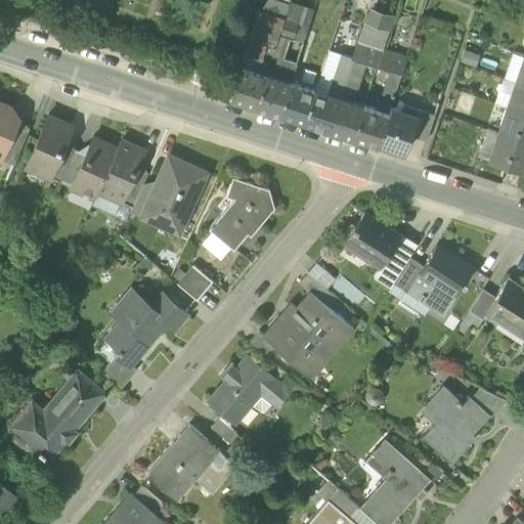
[(265,0),(259,9),(285,17),(291,1),(291,0),(265,0)]
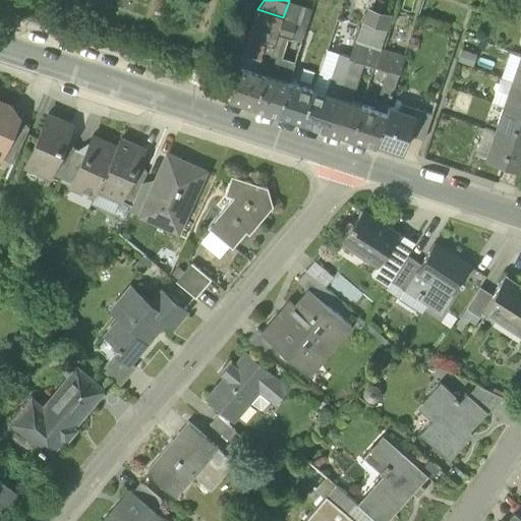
[(297,21),(307,24),(312,9),(289,1),(283,17),(297,21)]
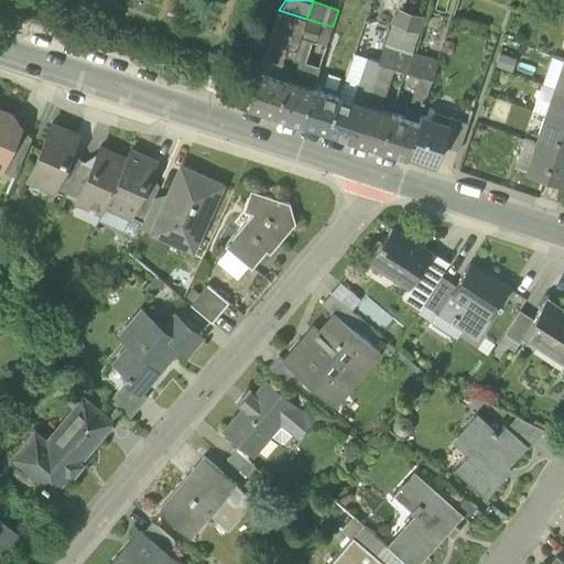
[(392,67),(403,71),(409,52),(421,15),(400,9),(387,45),(384,44),(379,61),(379,63),(392,67)]
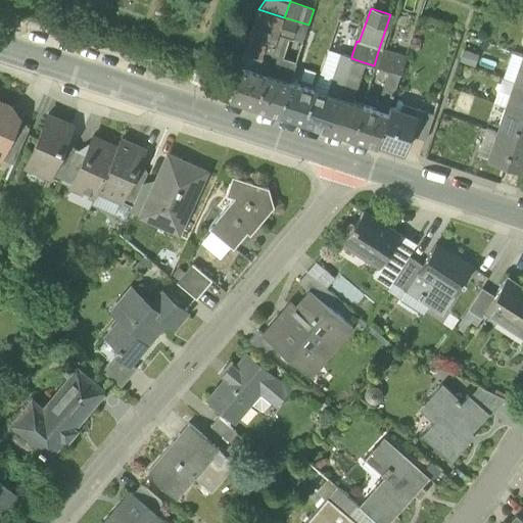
[(270,61),(279,33),(284,17),(258,9),(253,26),(239,65),(256,70),(260,57),(270,61)]
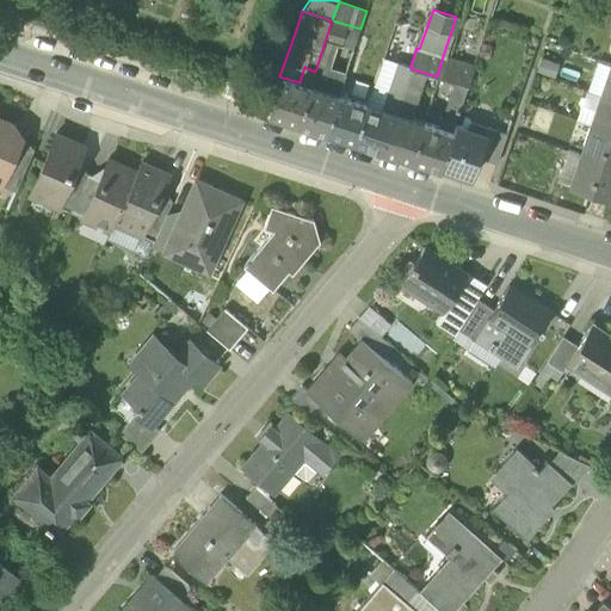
[(349,25),(332,20),(326,38),(338,43),(338,44),(341,47),(341,45),(349,25)]
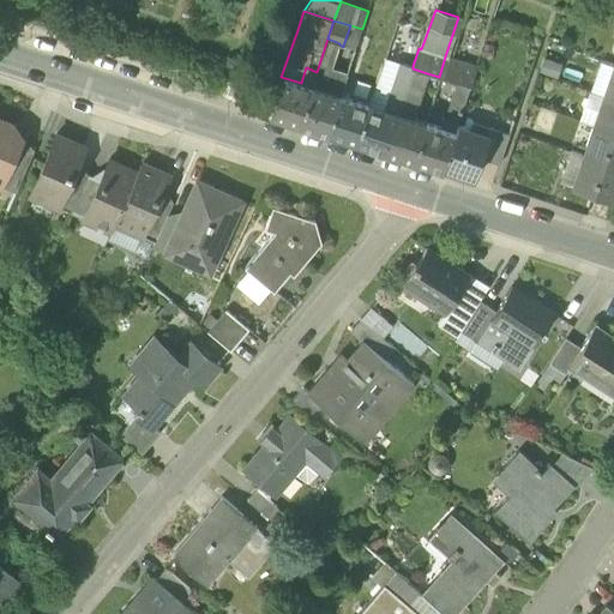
[(362,29),(350,25),(343,46),(355,49),(362,29)]
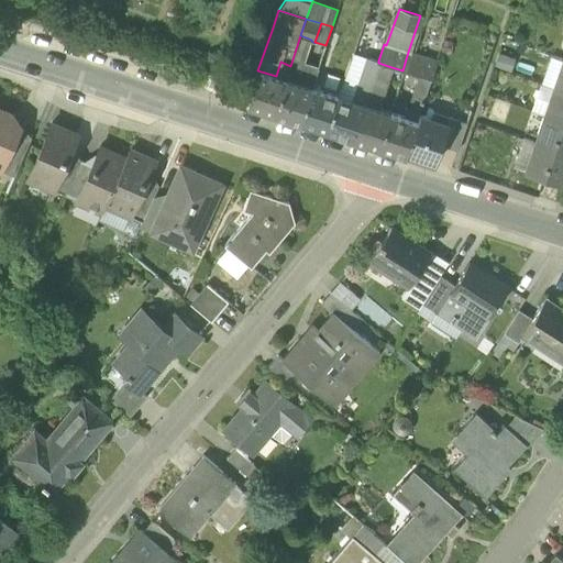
[(311,87),(313,88),(320,67),(318,67),(319,66),(308,63),(306,72),(301,70),(305,62),(311,41),(311,40),(300,35),(290,66),(285,79),(311,87)]
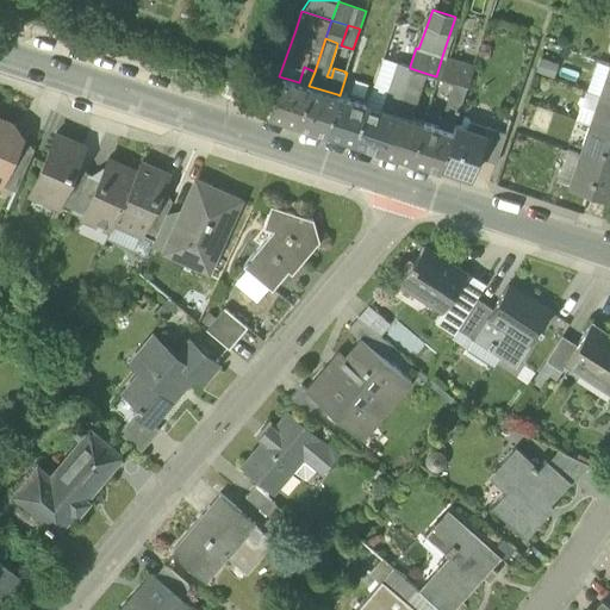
[(448,58),(442,56),(436,76),(441,78),(448,58)]
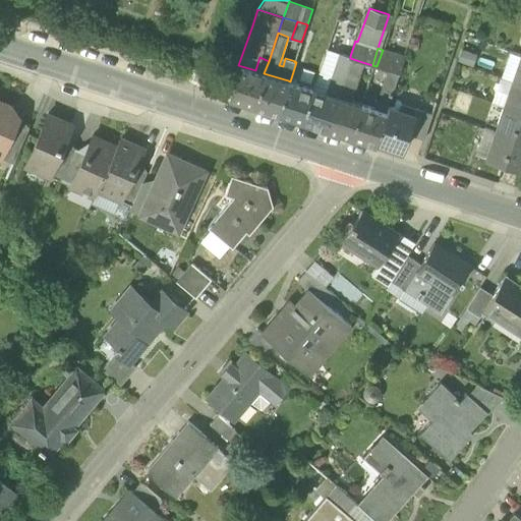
[(377,66),(388,69),(399,73),(405,57),(383,50),(377,66)]
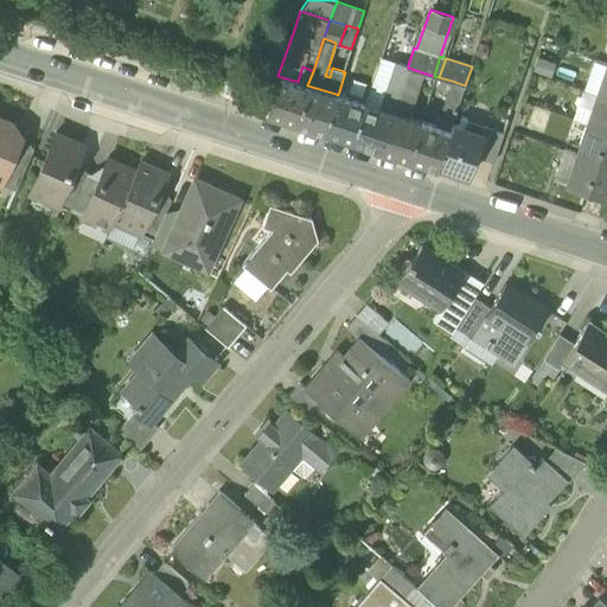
[(606,61),(606,63),(596,93),(586,122),(576,153),(566,183),(606,197),(606,61)]
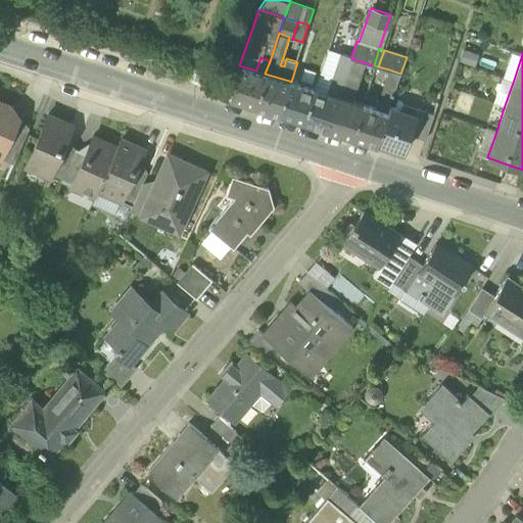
[(340,53),(327,93),(338,97),(350,61),(351,58),(351,56),(340,53)]
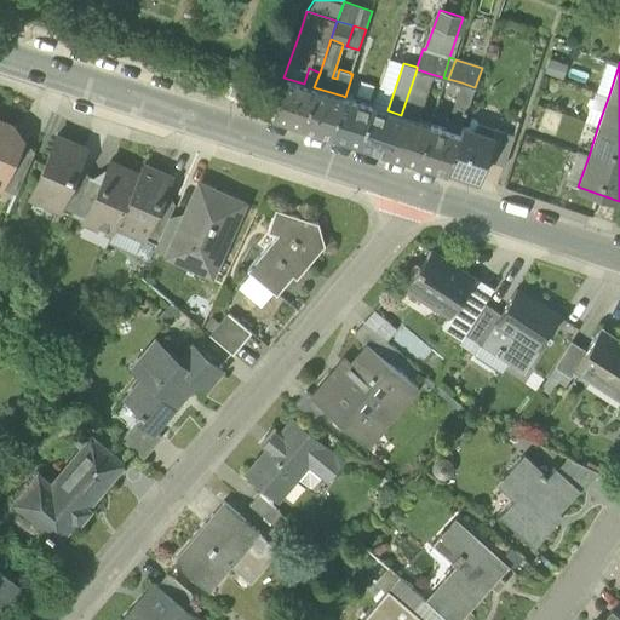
[(415,73),(401,115),(417,120),(430,78),(415,73)]
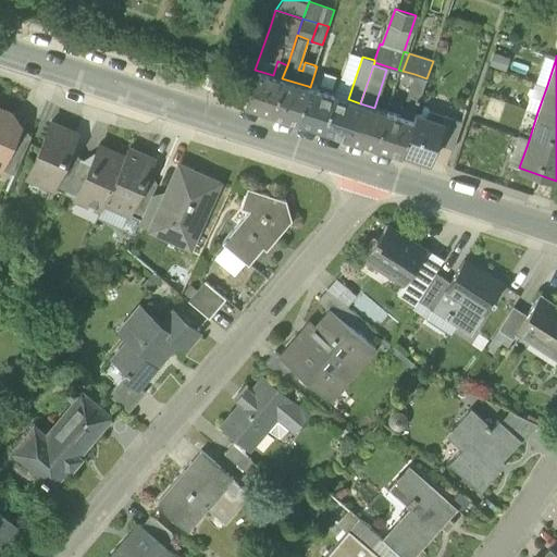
[(244,103),(271,112),(282,78),(273,75),(255,70),(244,103)]
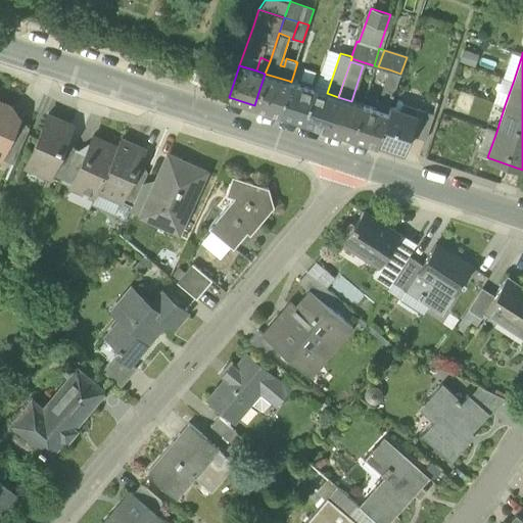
[(390,106),(400,74),(389,69),(376,109),(386,112),(388,105),(390,106)]
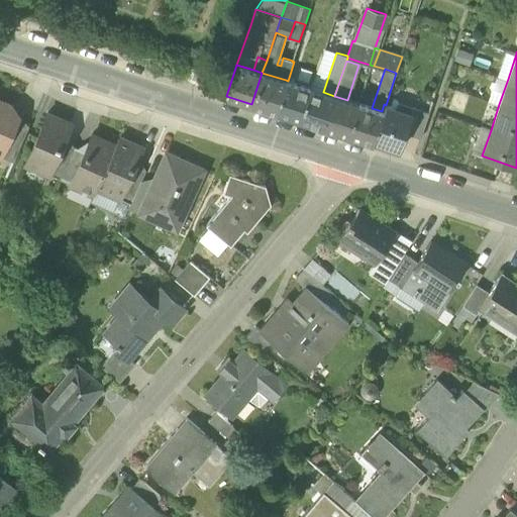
[(251,104),(276,112),(286,80),(262,73),(251,104)]
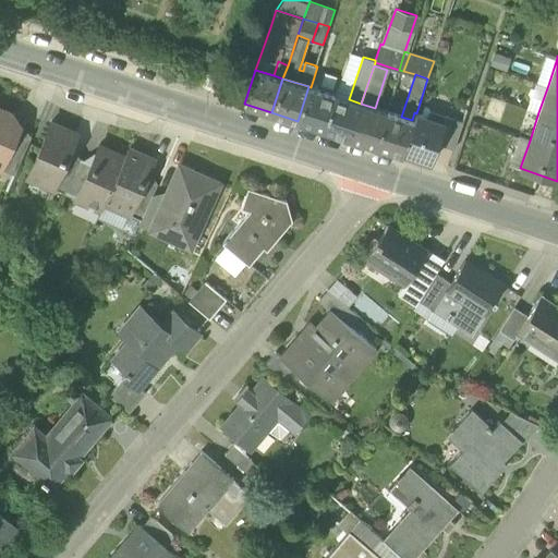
[(298,121),(323,129),(335,95),(311,87),(308,86),(298,121)]
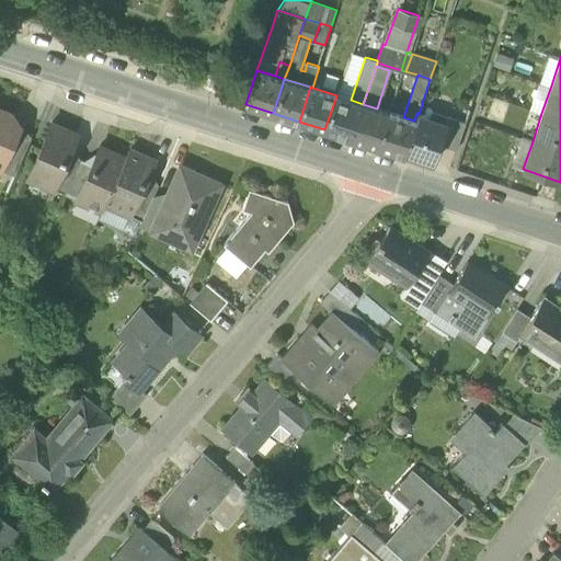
[(324,129),(351,138),(363,104),(351,100),(336,95),(324,129)]
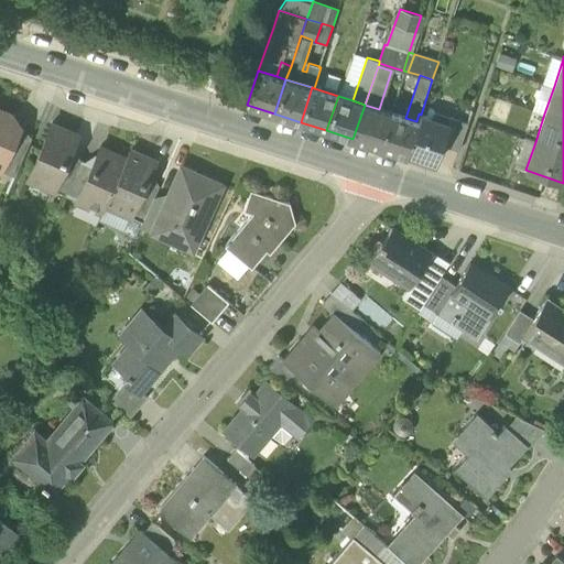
[(390,112),(379,109),(365,105),(353,139),(379,148),(390,112)]
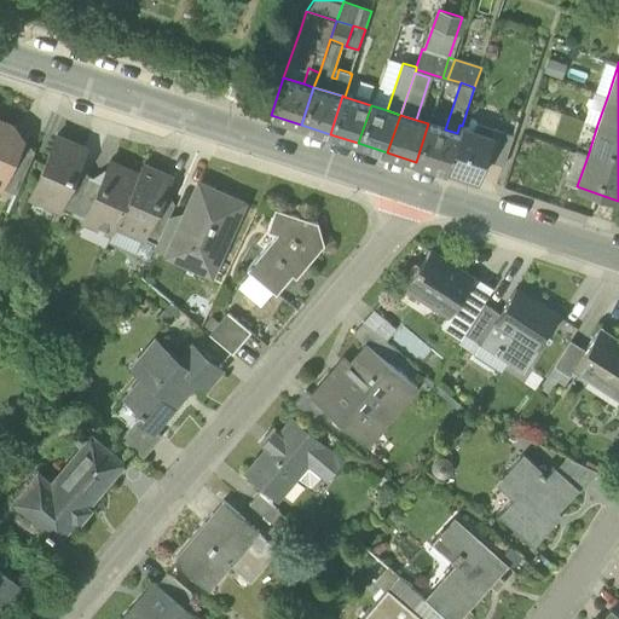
[(0,179),(0,180),(3,181),(18,146),(21,140),(11,127),(0,121),(0,179)]
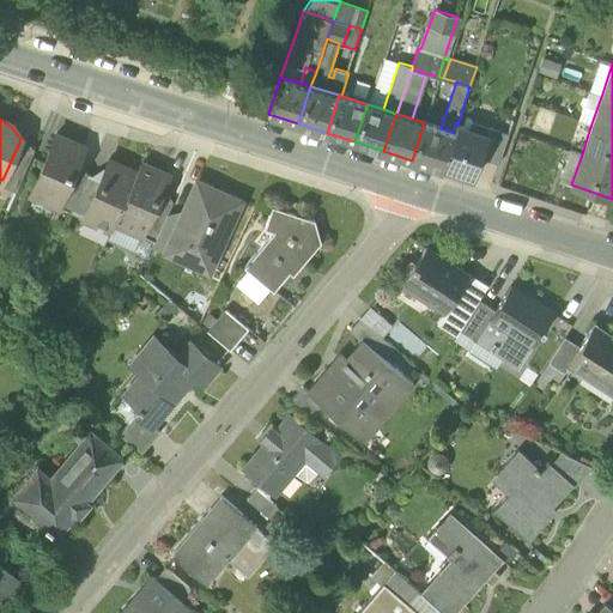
[(441,170),(442,167),(453,132),(441,128),(424,122),(412,161),(441,170)]
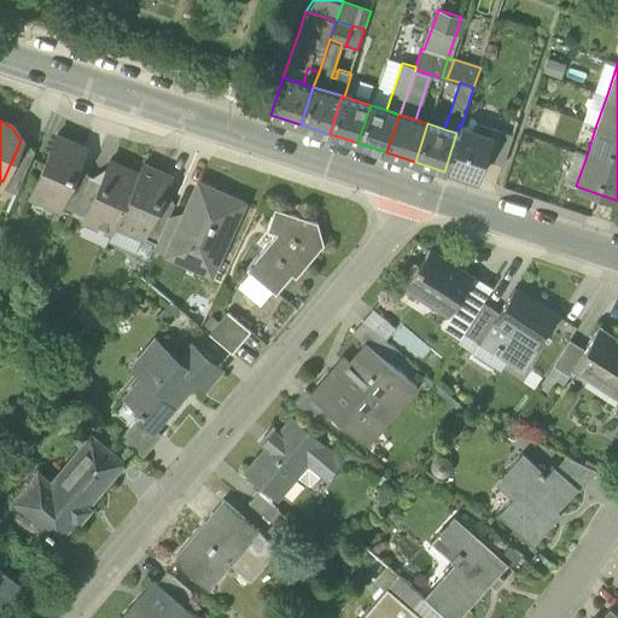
[(472,129),(493,136),(495,129),(474,123),(472,129)]
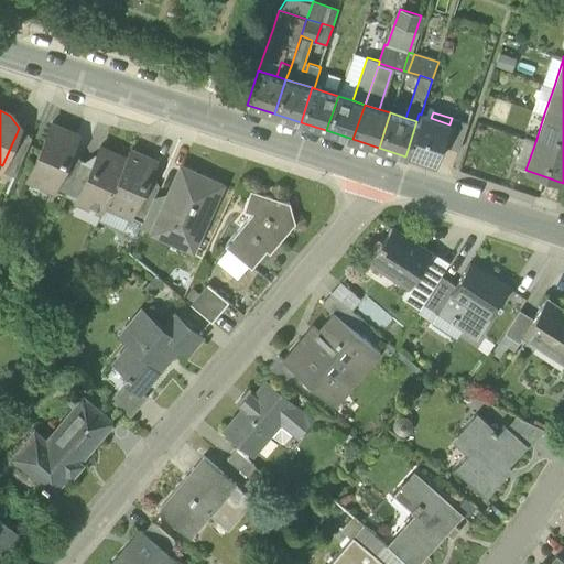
[(419,114),(416,121),(407,153),(436,163),(442,145),(449,125),(431,118),(421,115),(419,114)]
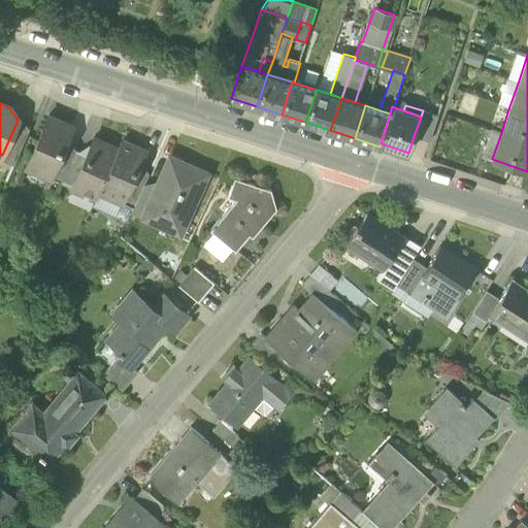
[(438,116),(423,110),(421,117),(414,136),(429,141),(438,116)]
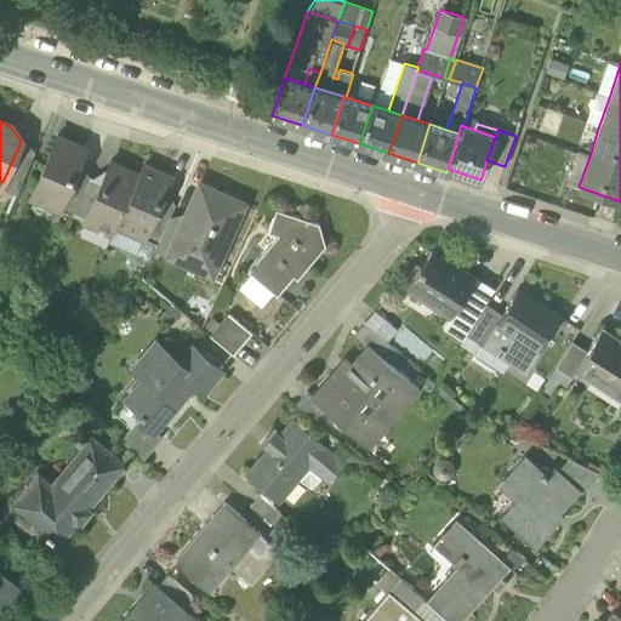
[(30,197),(57,209),(74,169),(75,170),(84,148),(57,136),(30,197)]
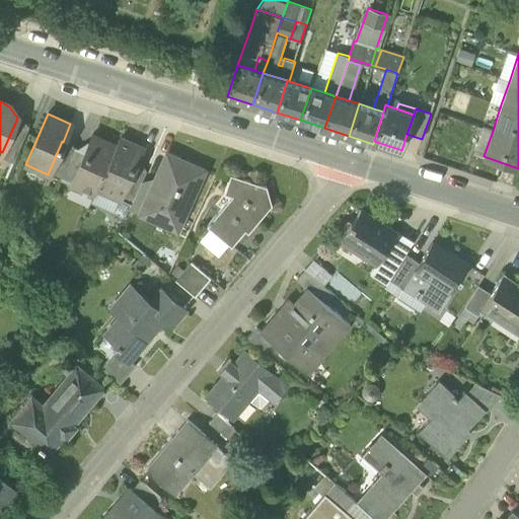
[(0,156),(13,162),(27,129),(15,123),(2,152),(0,151),(0,156)]
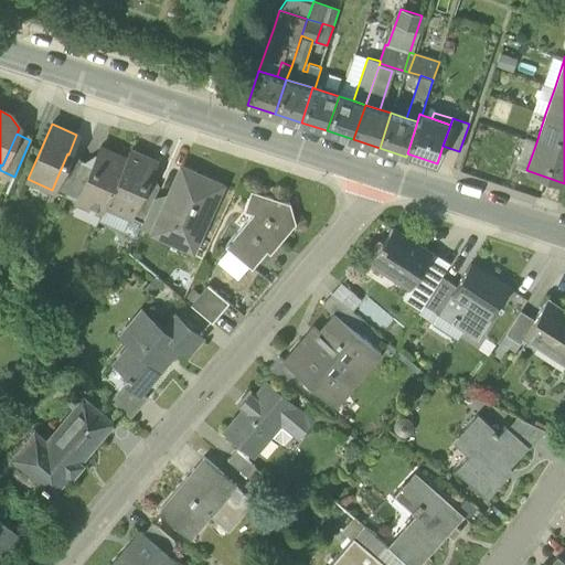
[(102,212),(105,204),(126,158),(100,147),(93,164),(76,201),(102,212)]
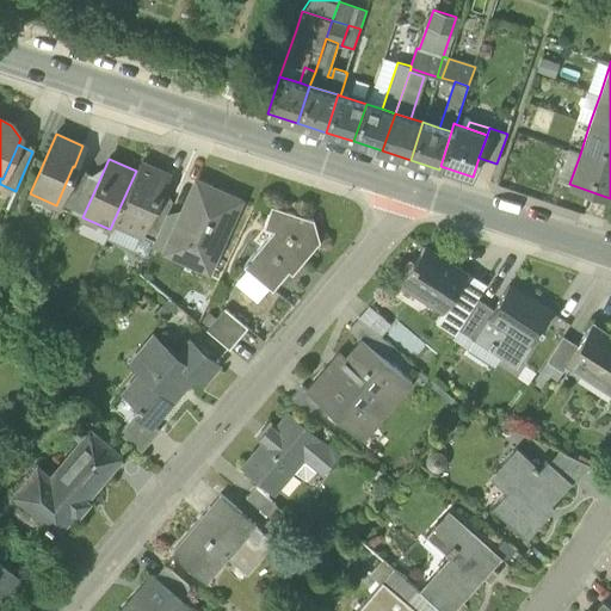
[(140,162),(136,171),(113,221),(141,233),(158,195),(167,174),(140,162)]
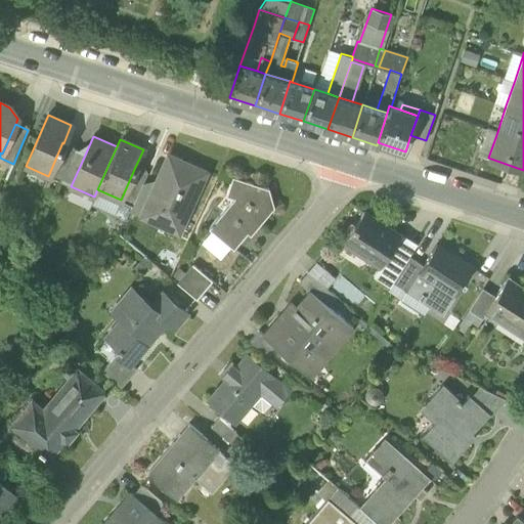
[(48,176),(59,180),(75,148),(63,143),(62,142),(48,176)]
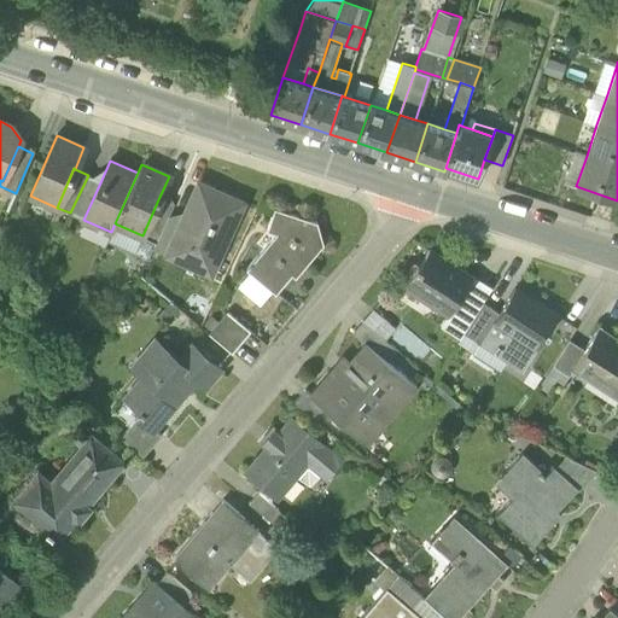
[(88,175),(70,213),(70,214),(83,220),(101,180),(88,175)]
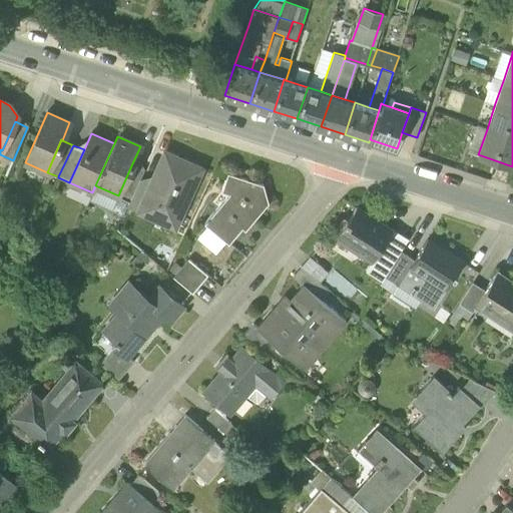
[(137,210),(159,220),(164,209),(179,216),(201,167),(164,151),(154,174),(147,188),(137,210)]
